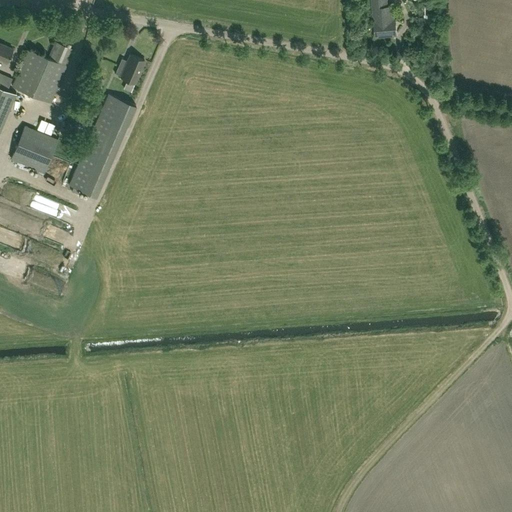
[(374,21),(375,36),(396,34),(394,20),(393,20),(392,8),(386,9),(384,0),(372,0),(374,15),(376,15),(376,21),(374,21)]
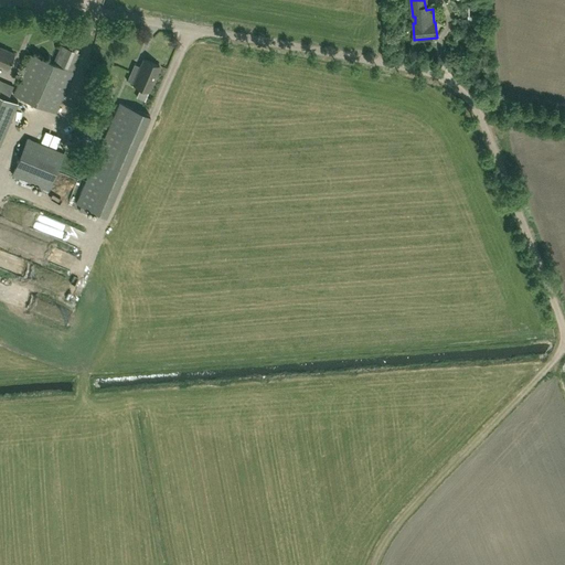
[(479,16),(470,16),(470,19),(462,20),(462,29),(478,29),(478,20),(479,20),(479,16)]
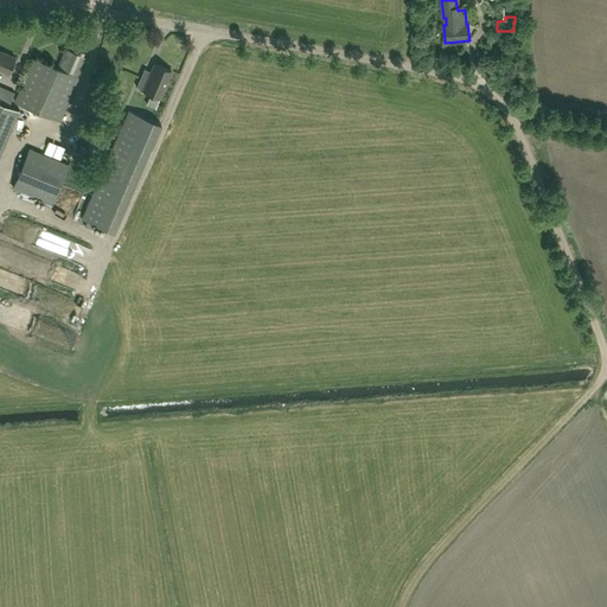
[(64,48),(56,68),(32,57),(14,101),(59,120),(87,57),(64,48)]
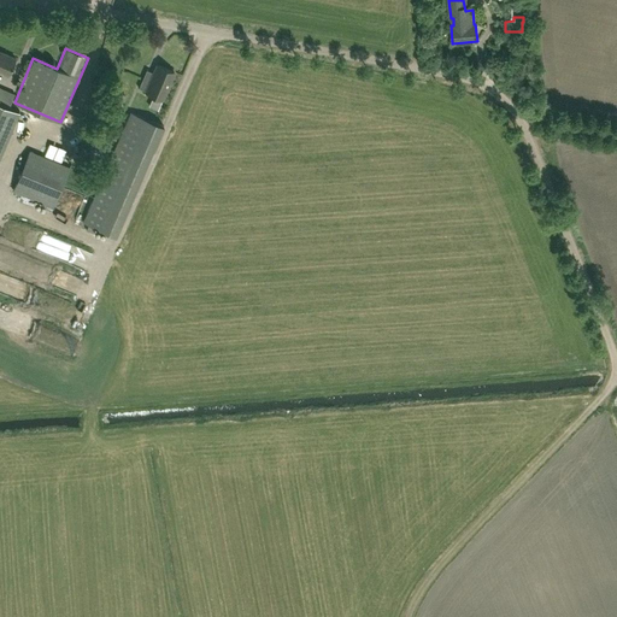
[(0,154),(19,111),(9,106),(15,94),(0,87),(0,70),(9,74),(15,58),(0,51),(0,154)]
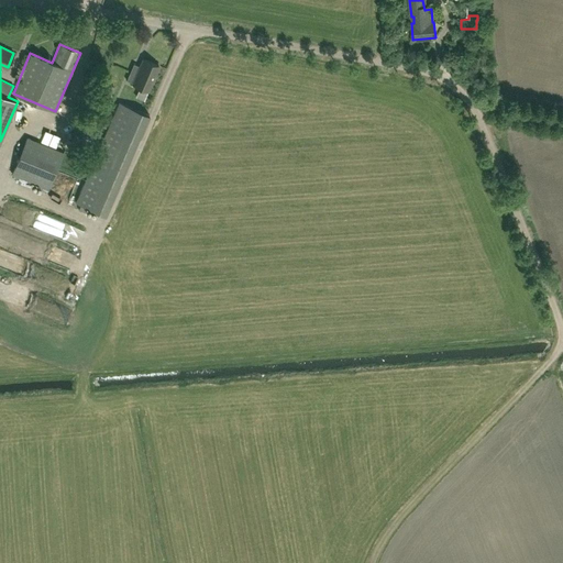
[(133,63),(127,80),(132,83),(132,84),(147,90),(158,65),(143,58),(140,66),(133,63)]
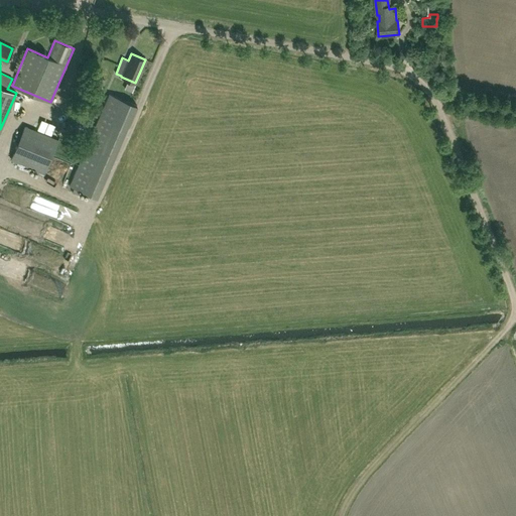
[(94,84),(102,87),(105,80),(97,77),(94,84)]
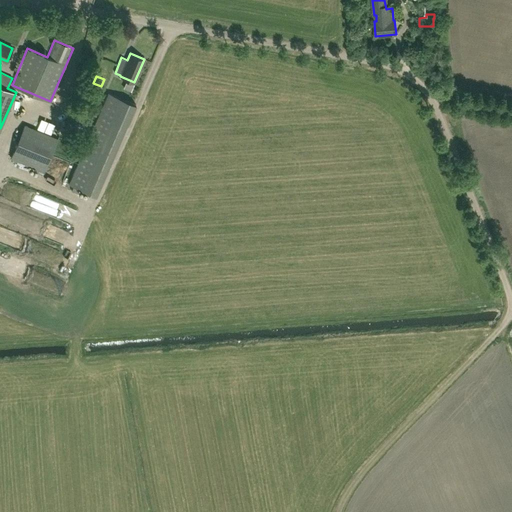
[(108,93),(69,184),(89,192),(119,120),(127,124),(136,104),(108,93)]
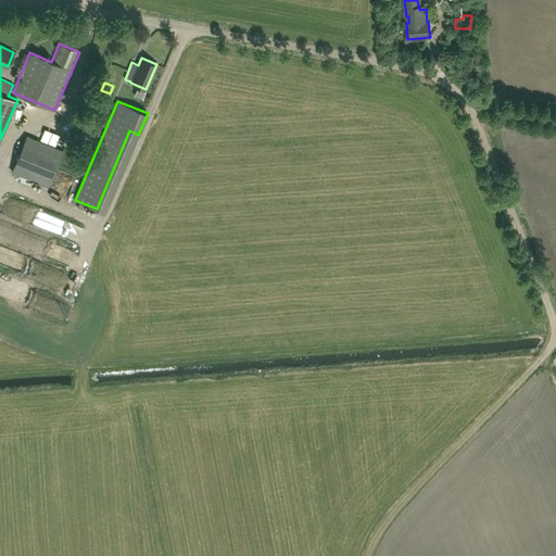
[(104,126),(110,113),(97,108),(91,122),(104,126)]
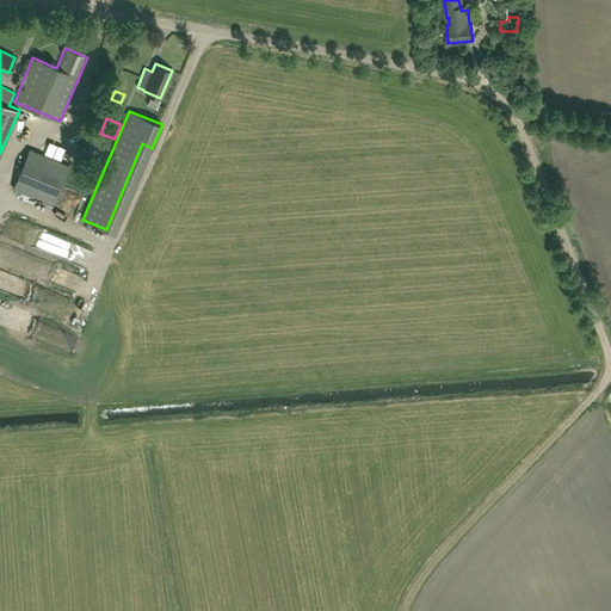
[(13,189),(53,205),(69,166),(29,149),(13,189)]
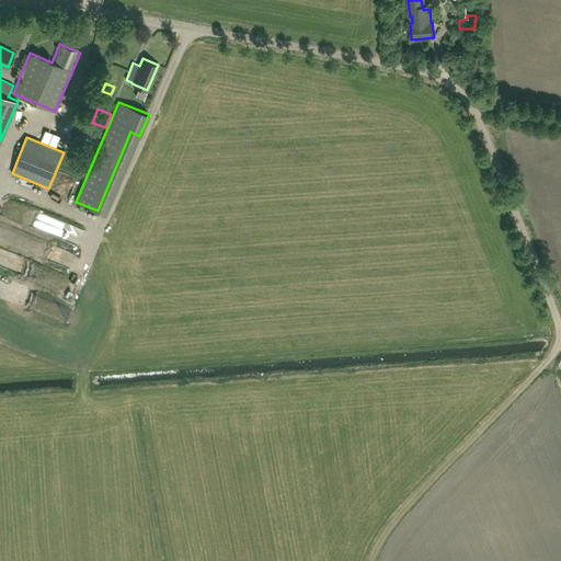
[(86,242),(88,230),(59,225),(57,237),(86,242)]
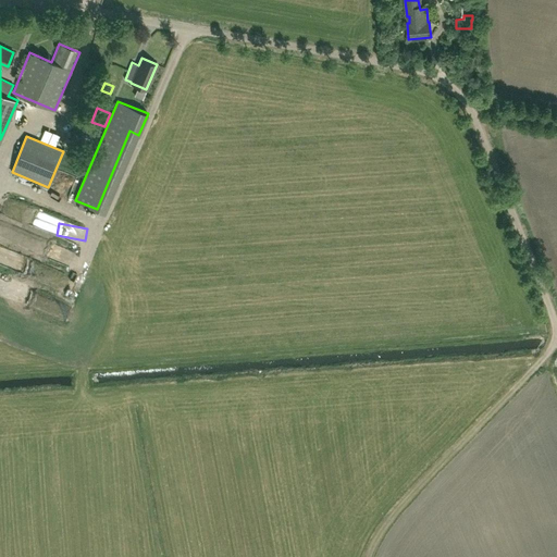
All buildings are outlined.
